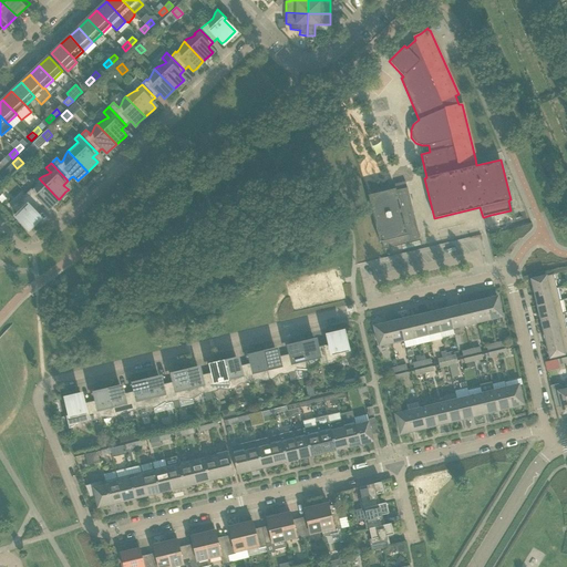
[(31,188),(26,194),(39,207),(41,205),(44,203),(45,205),(49,208),(51,206),(59,199),(39,178),(37,182),(34,187),(32,189),(31,188)]
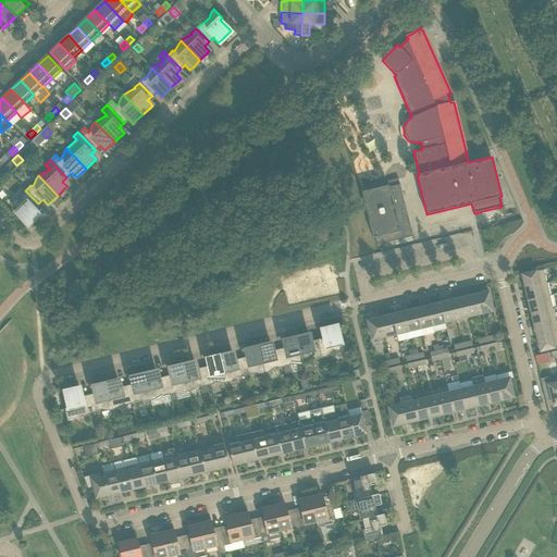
[(398,178),(387,181),(388,186),(390,188),(399,185),(398,178)]
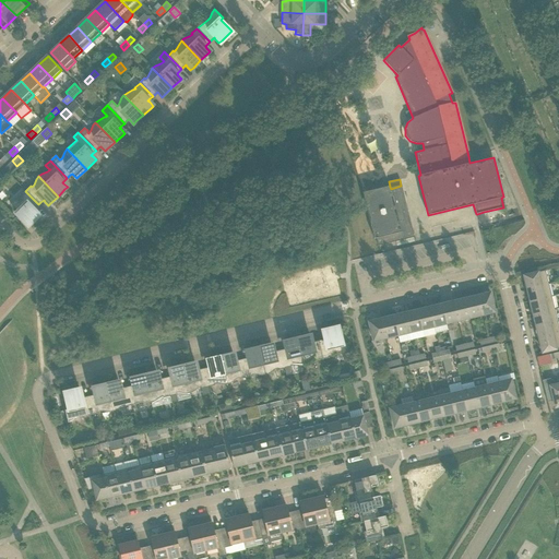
[(373,239),(376,239),(378,247),(414,238),(402,186),(401,186),(391,189),(390,187),(363,193),(373,239)]
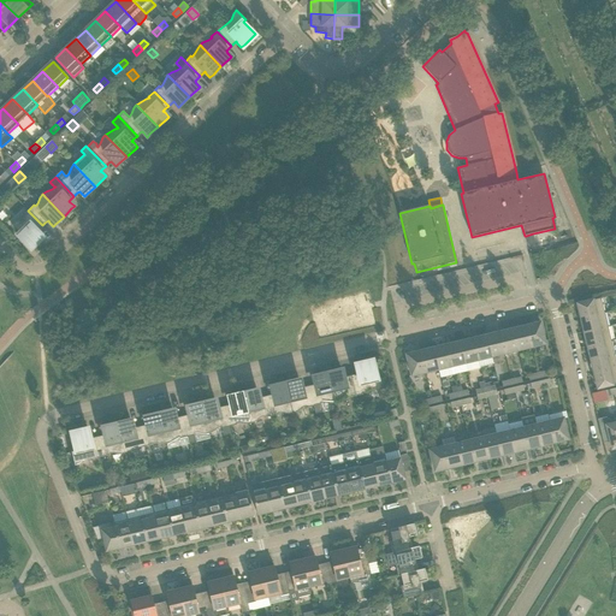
[(15,221),(11,224),(19,234),(17,236),(18,237),(29,249),(40,238),(43,236),(39,232),(37,230),(42,225),(28,211),(23,215),(24,217),(21,219),(15,221)]
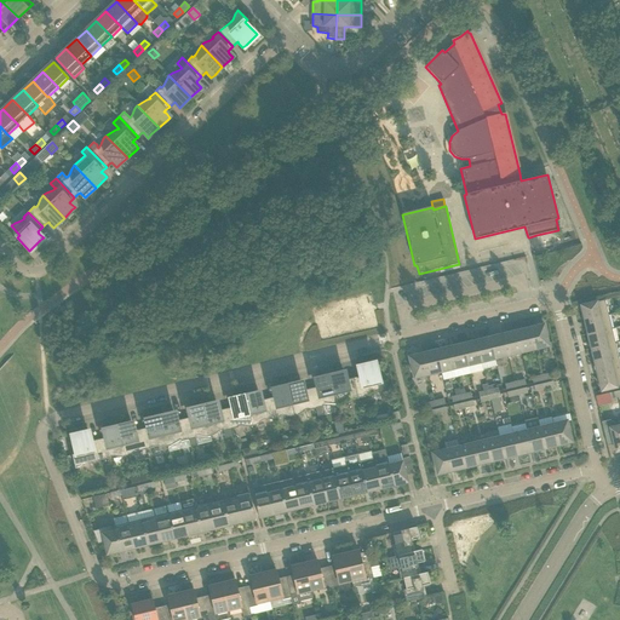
[(585,321),(608,315),(604,300),(581,305),(585,321)]
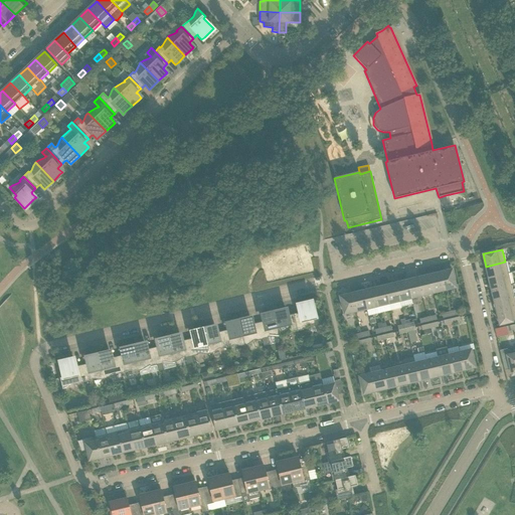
[(505,262),(486,267),(488,278),(508,273),(505,262)]
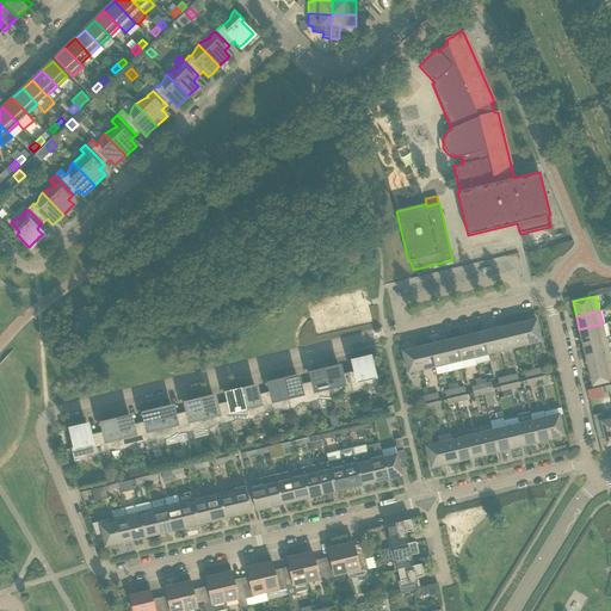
[(522,323),(528,345),(541,341),(536,320),(522,323)]
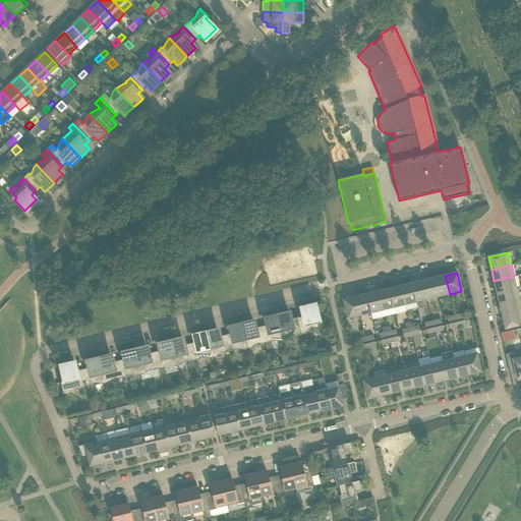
[(445,276),(433,278),(439,296),(450,294),(445,276)]
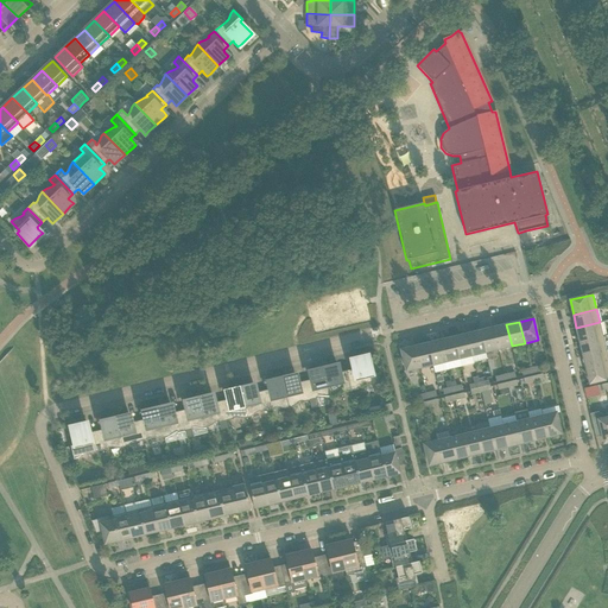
[(600,322),(576,328),(580,342),(603,336),(600,322)]
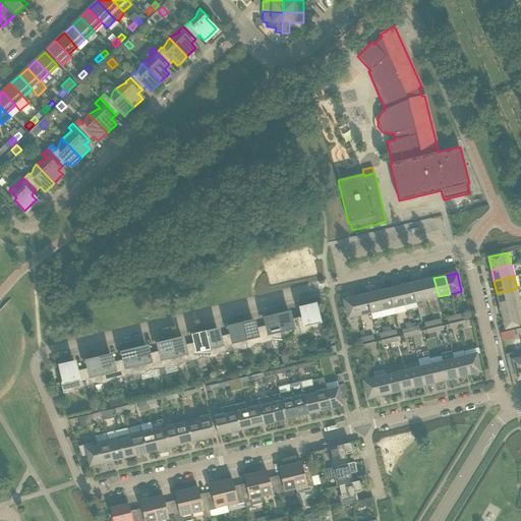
[(433,278),(422,281),(427,299),(439,296),(433,278)]
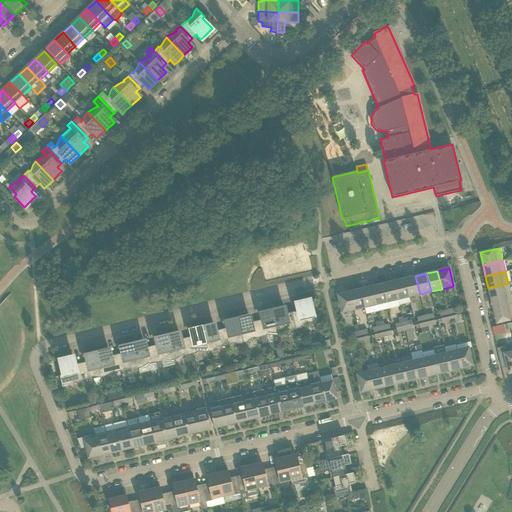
[(420,294),(415,276),(404,279),(409,296),(420,294)]
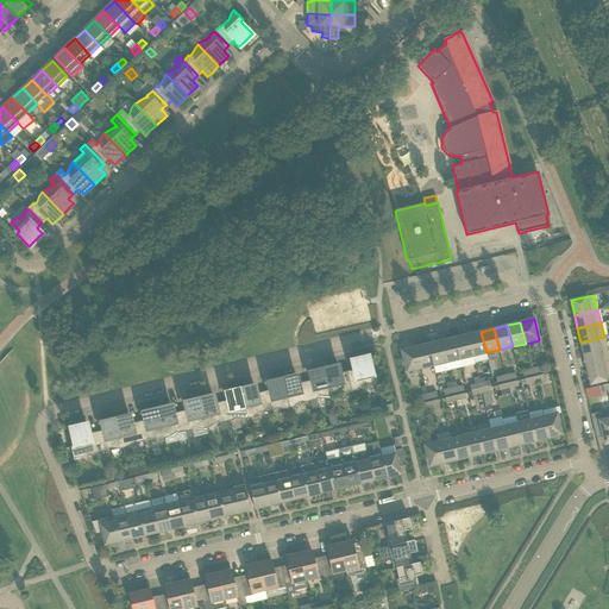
[(481,332),(468,334),(473,356),(487,352),(481,332)]
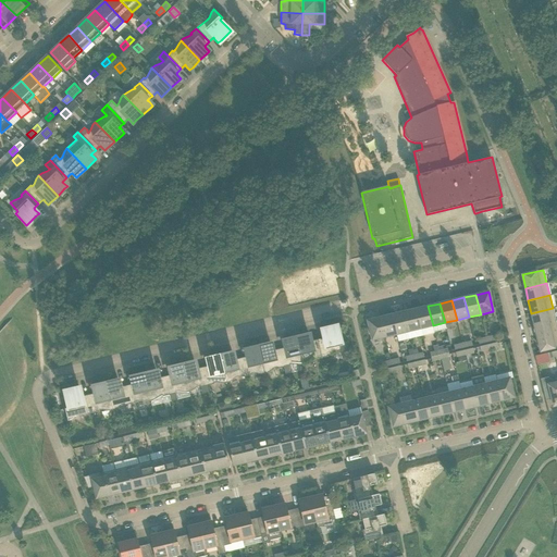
[(428,306),(416,309),(420,329),(433,325),(428,306)]
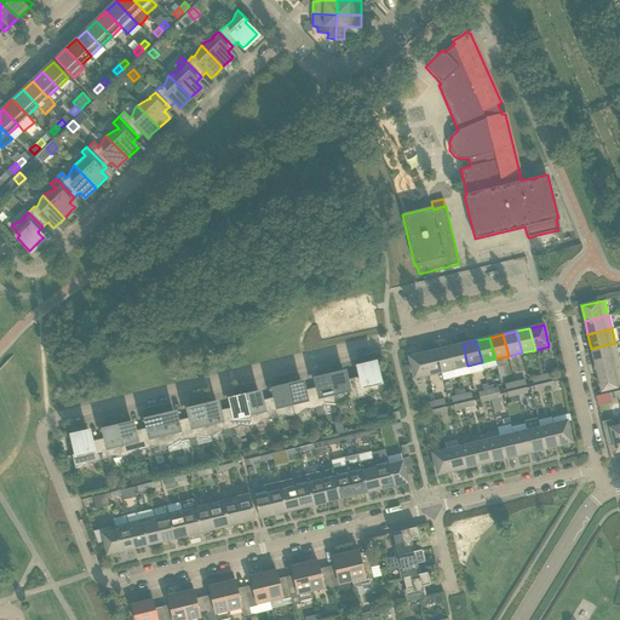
[(615,343),(591,349),(595,362),(619,356),(615,343)]
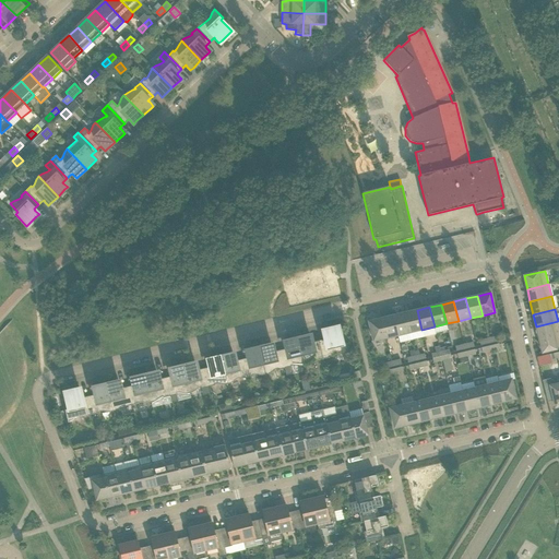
[(417,310),(405,313),(409,332),(421,330),(417,310)]
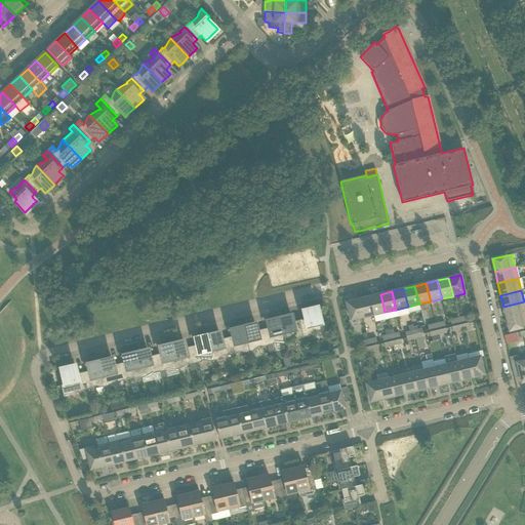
[(385,312),(380,294),(369,296),(373,315),(385,312)]
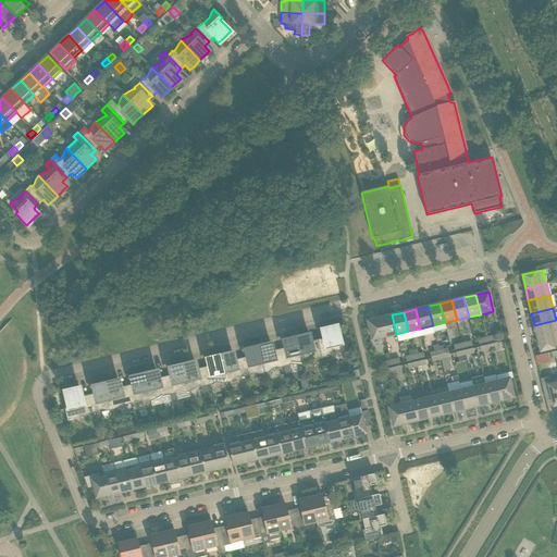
[(396,334),(392,314),(380,318),(384,337),(396,334)]
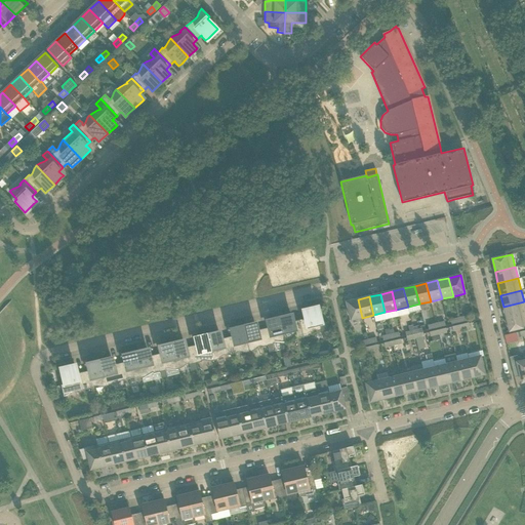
[(362,318),(358,299),(346,303),(351,320),(362,318)]
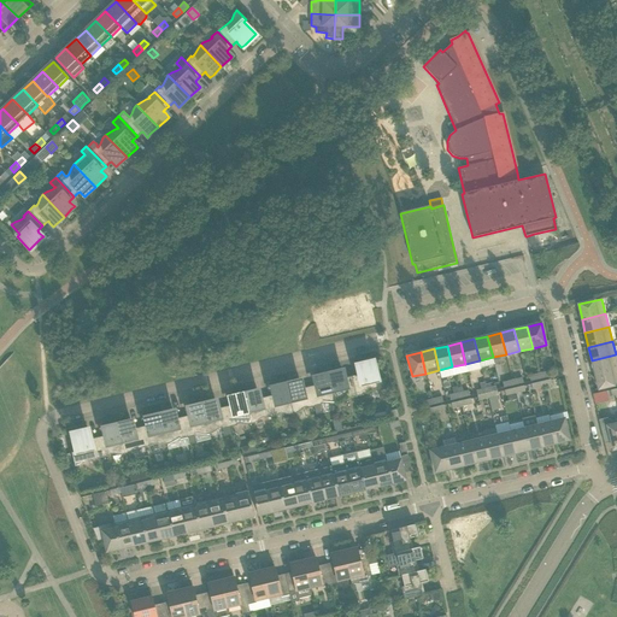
[(616,360),(616,354),(592,360),(595,375),(616,369),(616,360)]
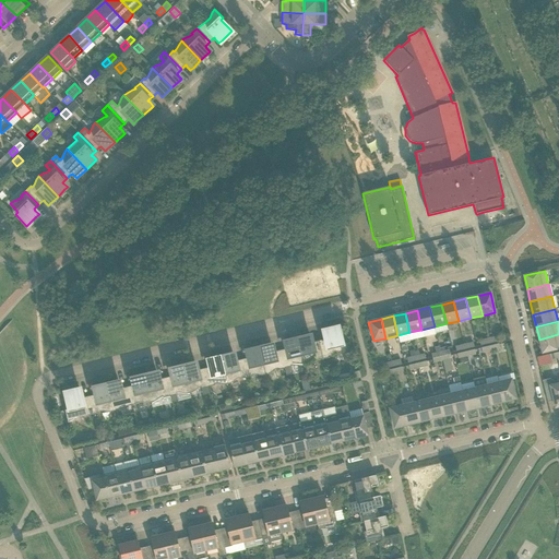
[(323,340),(318,341),(322,359),(330,358),(329,357),(336,355),(340,355),(345,356),(348,355),(346,343),(344,343),(343,344),(340,329),(323,333),(324,340),(323,340)]
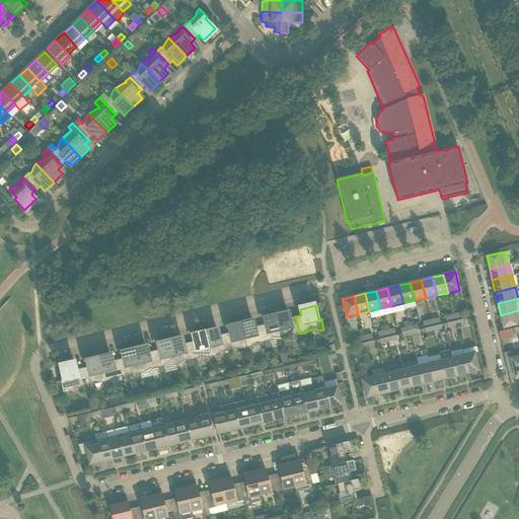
[(518,310),(501,315),(504,327),(518,323),(518,310)]
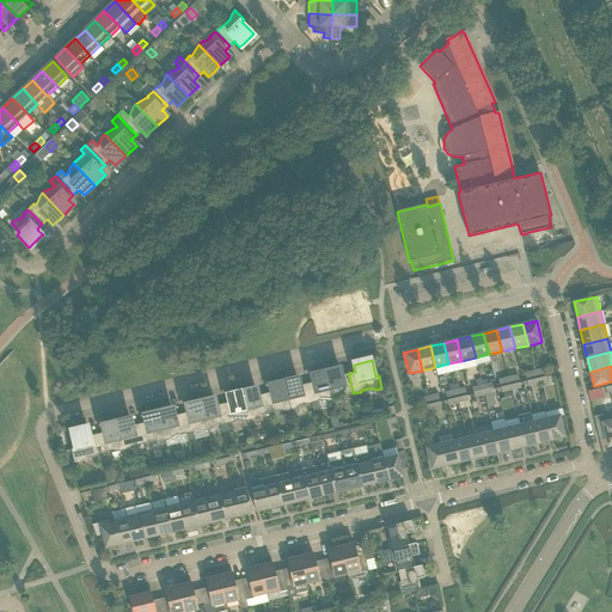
[(340,368),(325,371),(332,401),(336,399),(342,396),(346,395),(346,396),(353,393),(348,373),(344,374),(342,375),(340,368)]
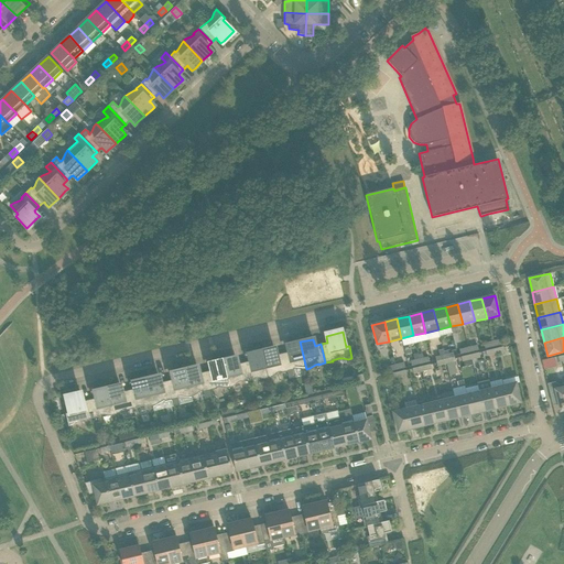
[(286,353),(282,354),(286,372),(294,370),(293,369),(296,369),(303,369),(306,369),(300,342),(288,345),(289,351),(286,353)]
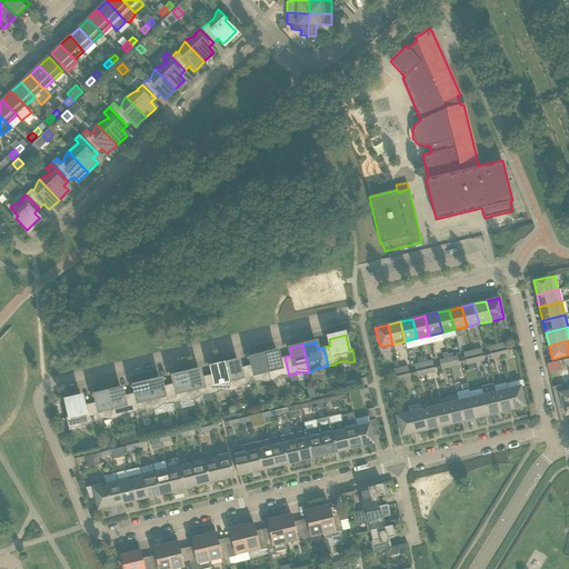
[(277,351),(263,355),(270,382),(273,380),(279,377),(282,376),(282,377),(289,376),(285,357),(281,358),(279,358),(277,351)]
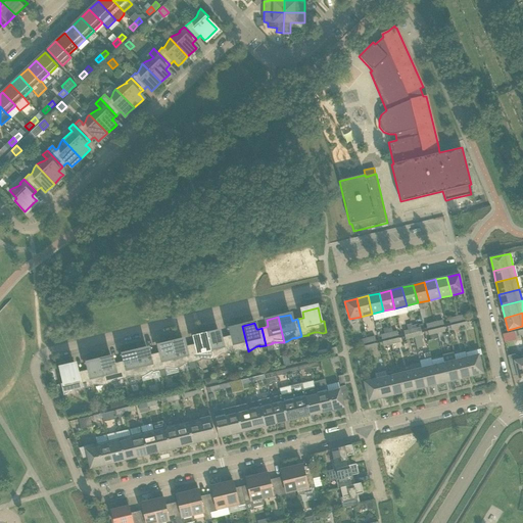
[(230,335),(226,336),(230,353),(237,352),(236,350),(239,350),(245,351),(248,351),(242,326),(231,329),(232,335),(230,335)]
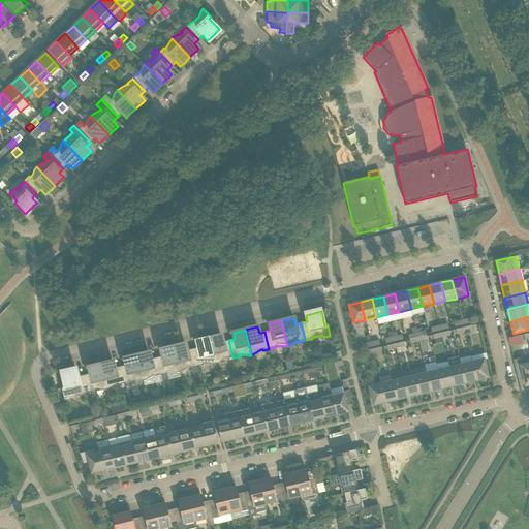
[(221,335),(209,338),(215,364),(218,363),(223,360),(226,358),(226,360),(232,358),(228,340),(225,341),(223,342),(221,335)]
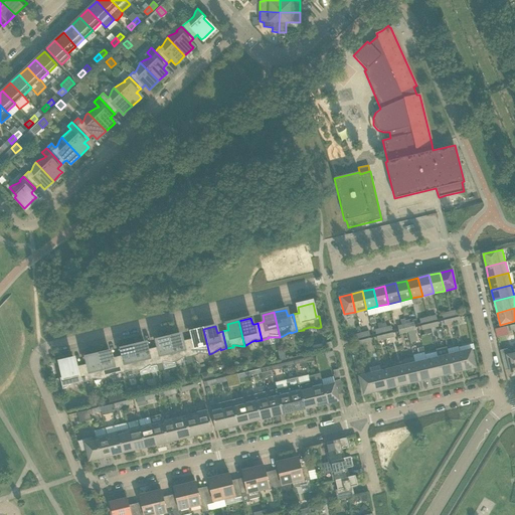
[(191,339),(187,340),(191,356),(198,355),(197,354),(200,354),(206,354),(209,354),(203,329),(192,332),(193,338),(191,339)]
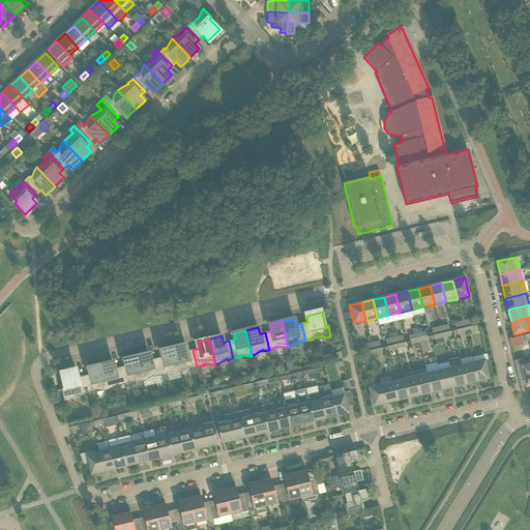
[(427,341),(419,342),(422,353),(428,352),(430,352),(427,341)]
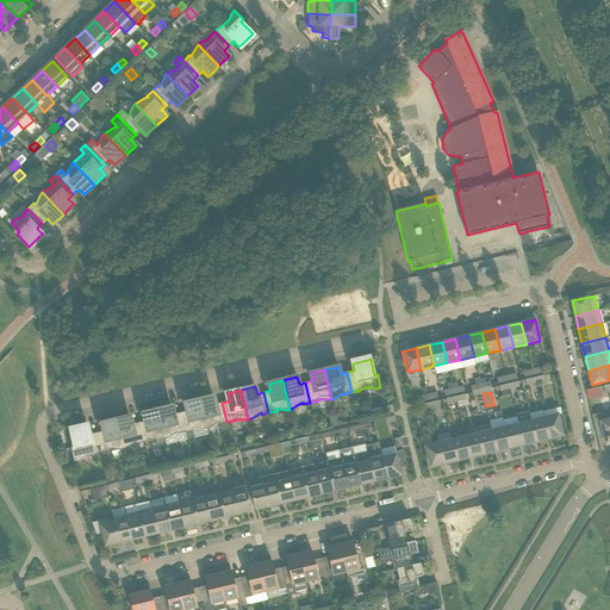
[(213,397),(199,400),(206,429),(210,428),(216,424),(219,423),(219,424),(222,431),(229,430),(226,422),(222,403),(218,404),(216,404),(213,397)]
